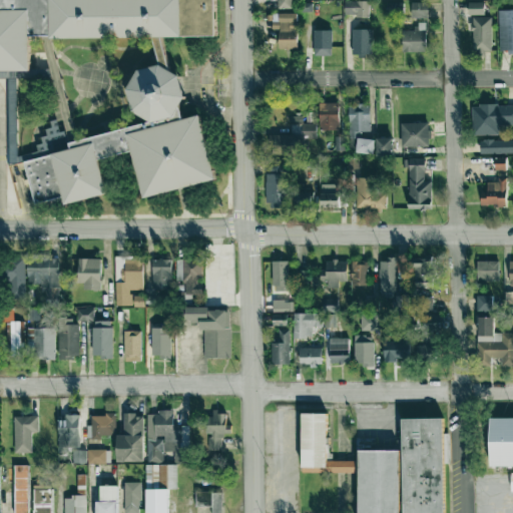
[(35,204),(24,160),(33,159),(31,153),(37,150),(36,144),(43,142),(40,136),(46,135),(45,129),(51,127),(50,120),(56,119),(60,131),(65,130),(41,36),(30,36),(30,71),(0,71),(0,0),(215,0),(216,36),(50,40),(78,140),(149,121),(133,112),(127,89),(138,70),(159,65),(179,75),(185,97),(179,108),(183,120),(198,116),(215,179),(143,198),(131,150),(98,160),(107,193),(65,206),(63,197),(35,204)]
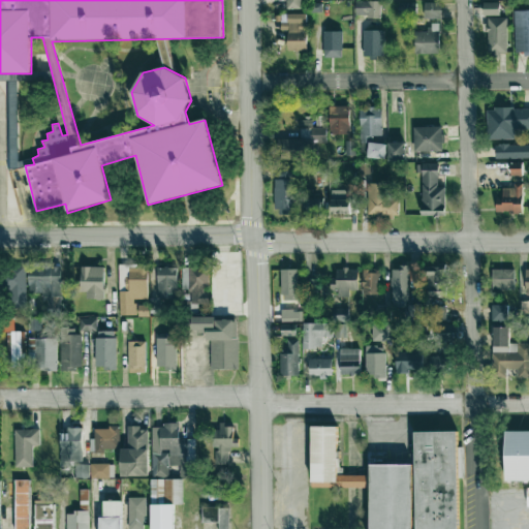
[(302,0),(294,0),(286,0),(286,8),(302,8),(302,0)]
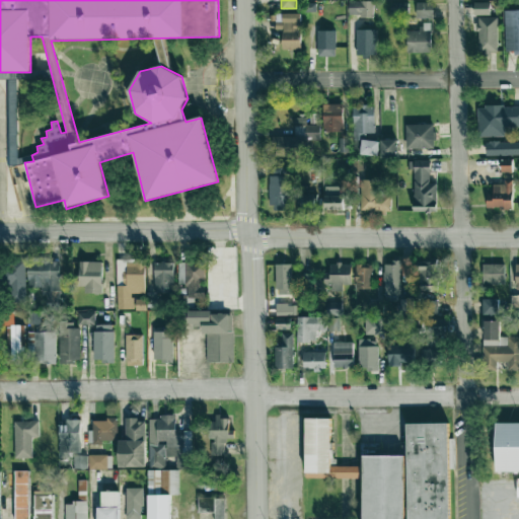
[(372,1),(348,1),(349,17),(373,16),(372,1)]
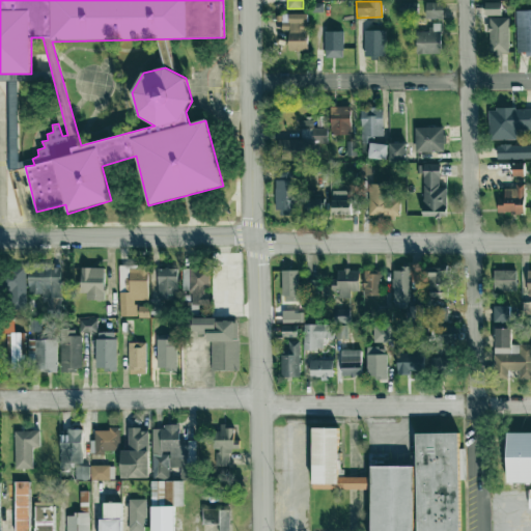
[(418,3),(400,2),(399,15),(418,16),(418,3)]
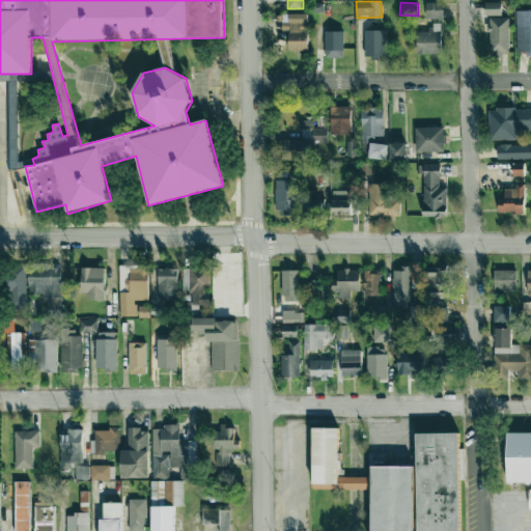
[(425,19),(442,19),(443,2),(425,2),(425,19)]
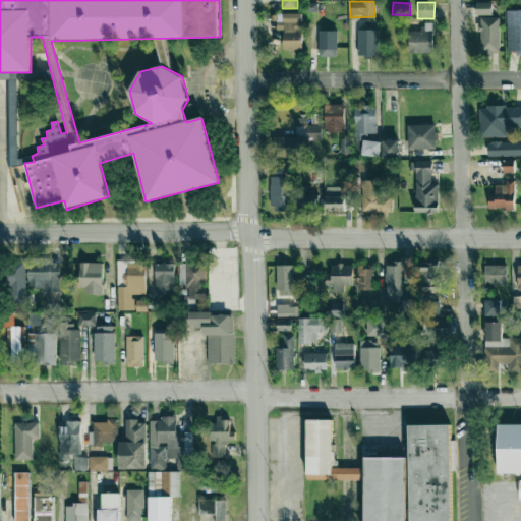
[(491,3),(475,2),(475,14),(491,15),(491,3)]
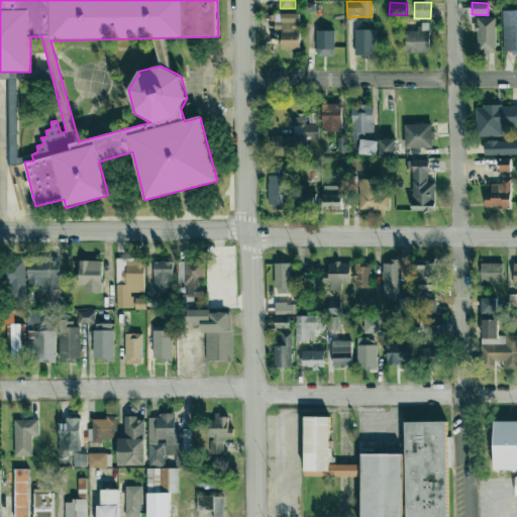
[(516,9),(502,10),(503,54),(516,53),(516,9)]
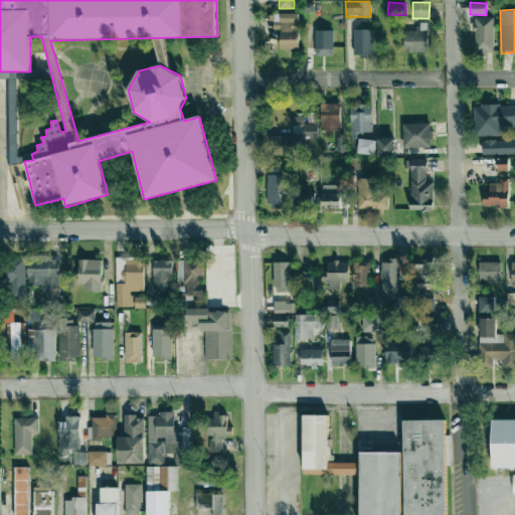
[(299,49),(298,13),(273,13),(274,29),(280,29),(281,49),(299,49)]
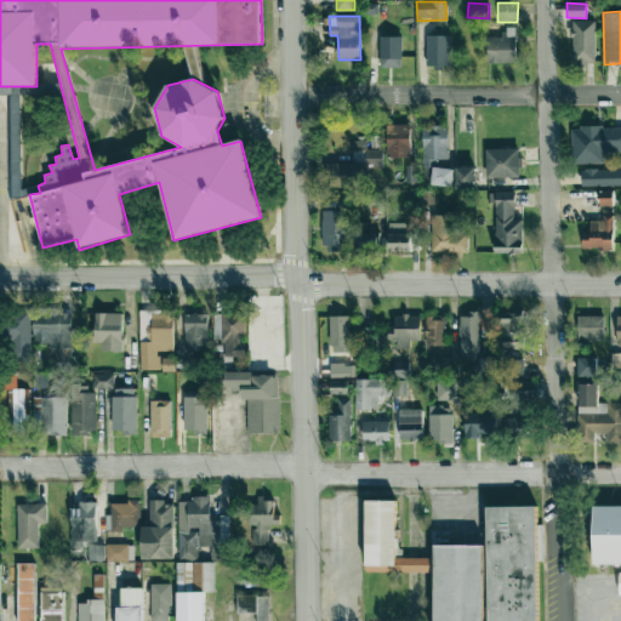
[(596,61),(594,21),(571,21),(573,62),(596,61)]
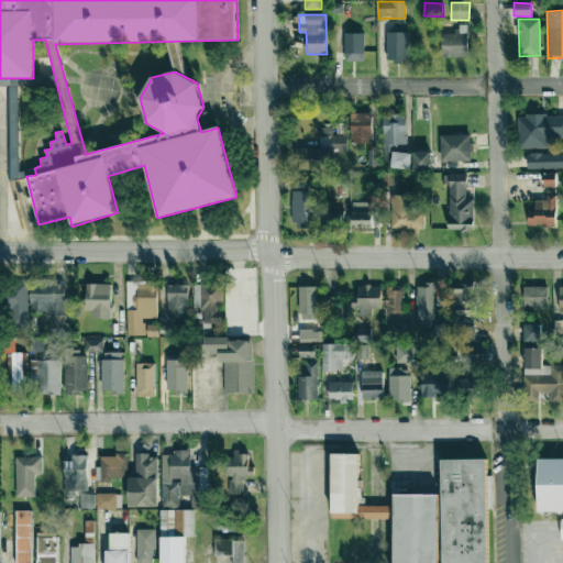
[(441,33),(442,57),(467,57),(466,24),(456,25),(456,33),(441,33)]
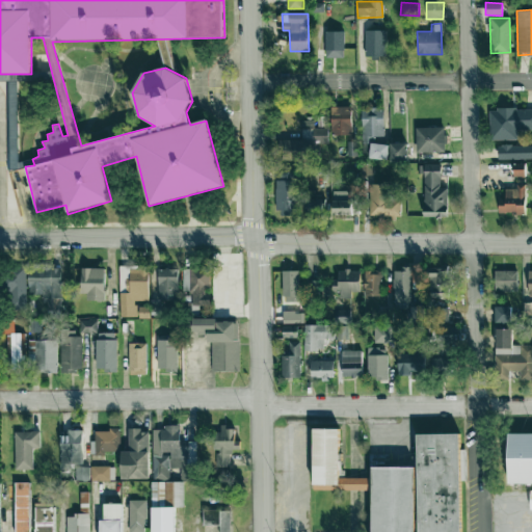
[(386,31),(366,30),(365,56),(384,57),(386,31)]
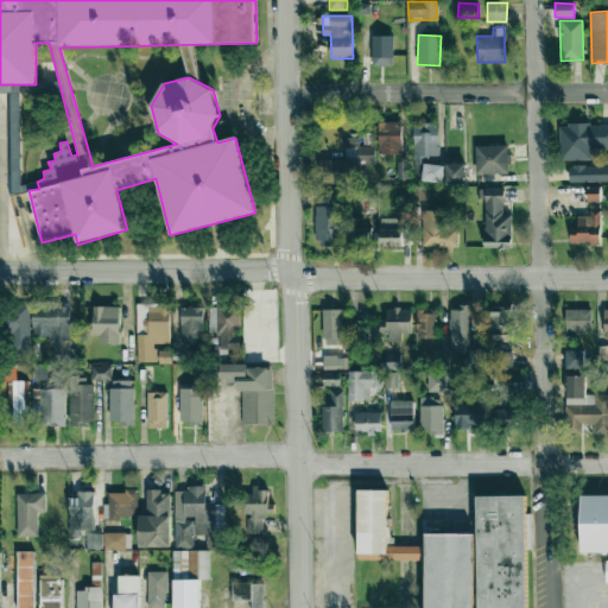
[(393,36),(372,36),(372,65),(393,65),(393,36)]
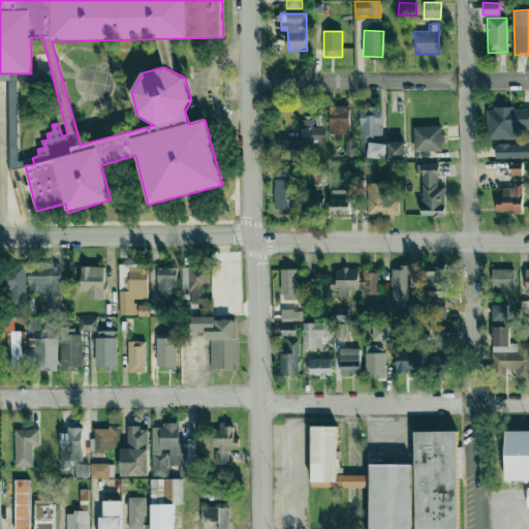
[(330,134),(349,133),(349,105),(329,106),(330,134)]
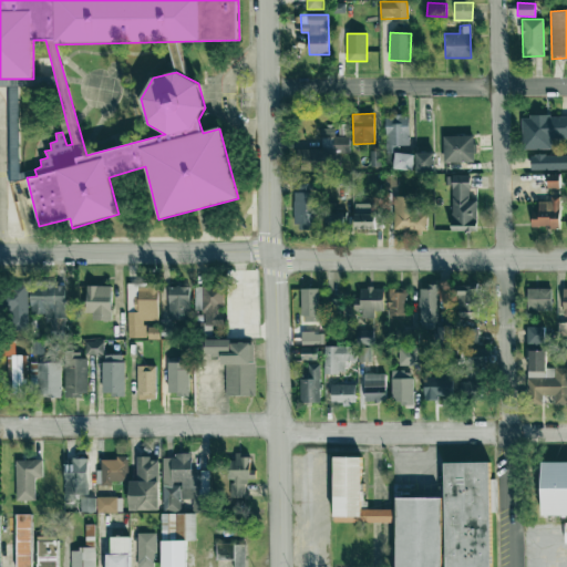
[(566,114),(522,116),(523,150),(552,148),(552,138),(566,137),(566,114)]
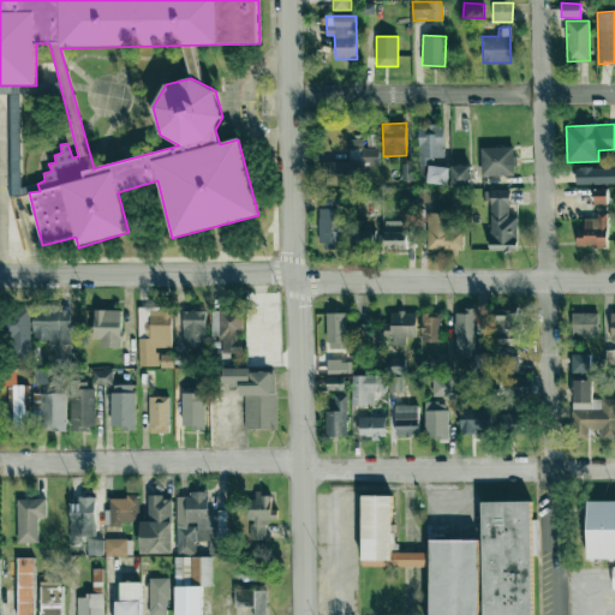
[(443,126),(418,126),(419,166),(430,165),(430,157),(445,157),(443,126)]
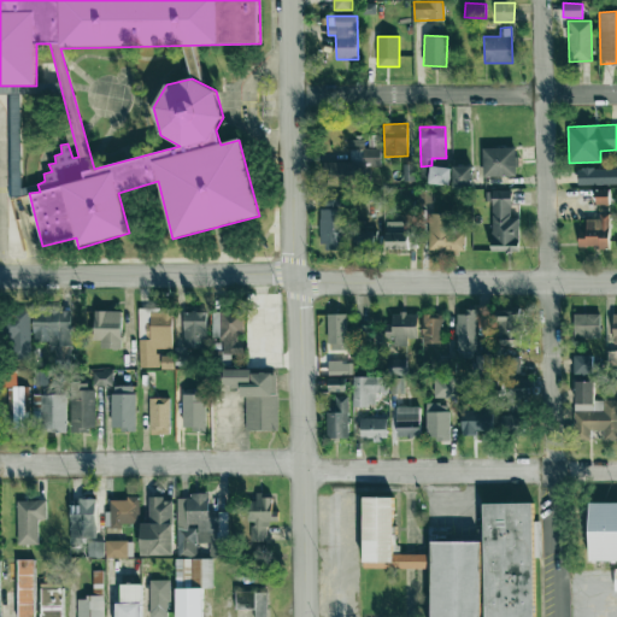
[(364,140),(350,140),(350,162),(380,162),(378,148),(364,148),(364,140)]
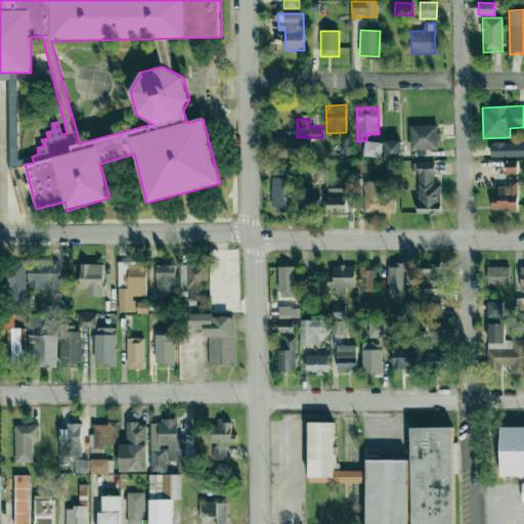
[(409,126),(410,150),(438,149),(438,126),(409,126)]
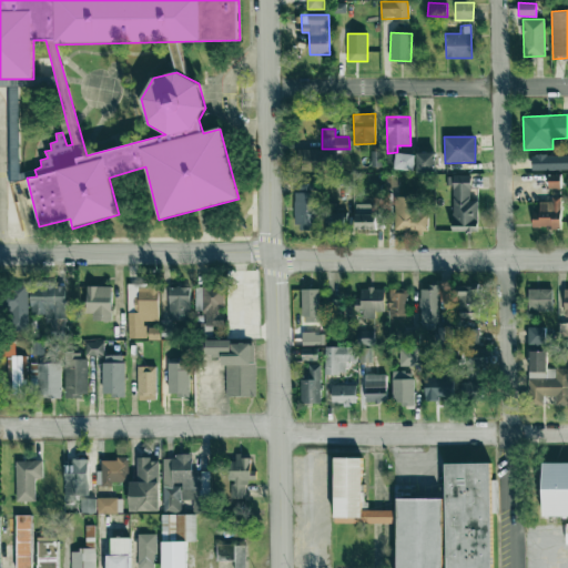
[(333,172),(333,150),(300,149),(300,172),(333,172)]
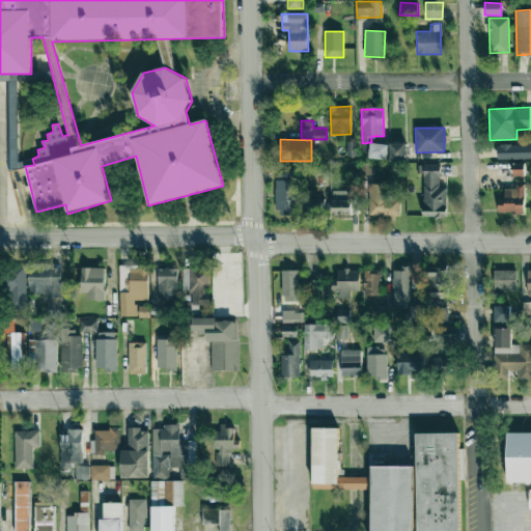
[(497,159),(530,158),(530,139),(527,140),(527,145),(497,145),(497,159)]
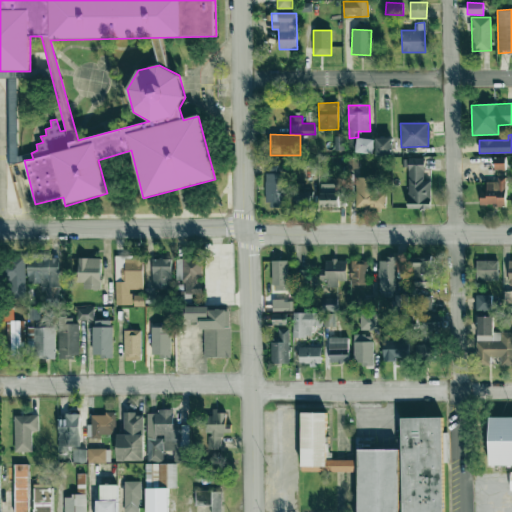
[(376,156),(393,155),(392,137),(375,138),(376,156)]
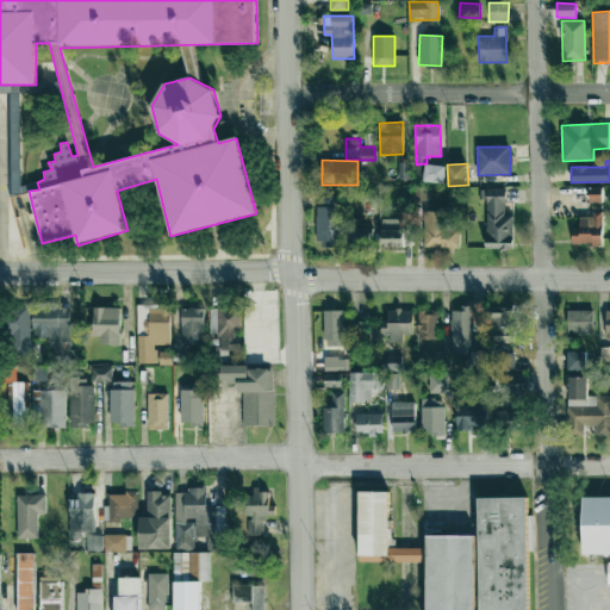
[(444,182),(446,166),(425,165),(424,182),(444,182)]
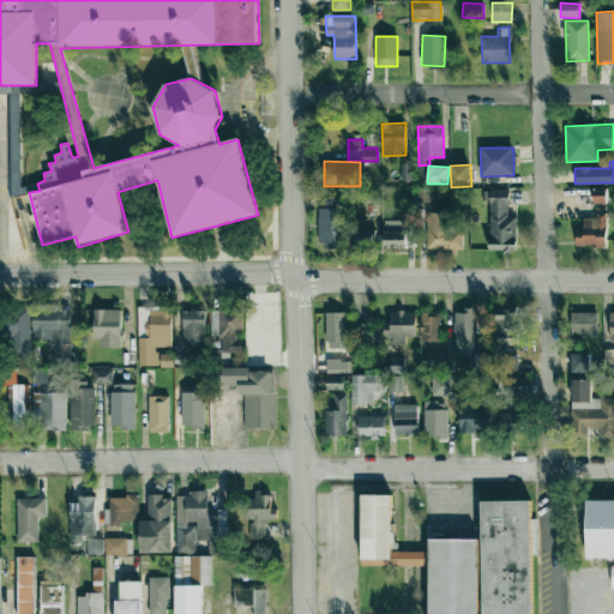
[(489,251),(517,250),(516,217),(510,217),(509,190),(488,190),(489,251)]
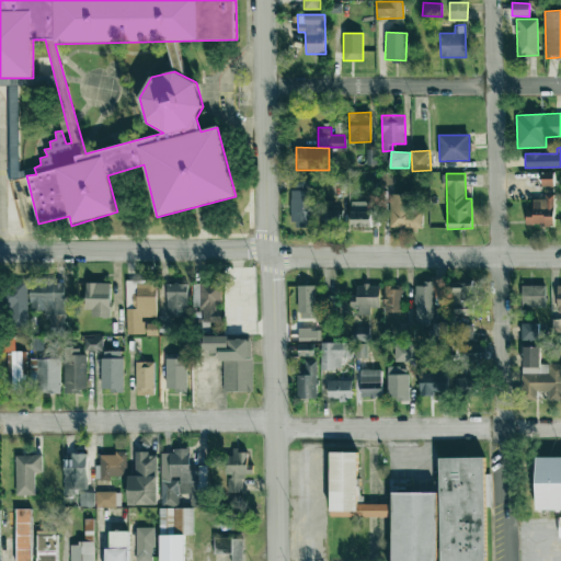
[(290,226),(313,226),(315,182),(292,181),(290,226)]
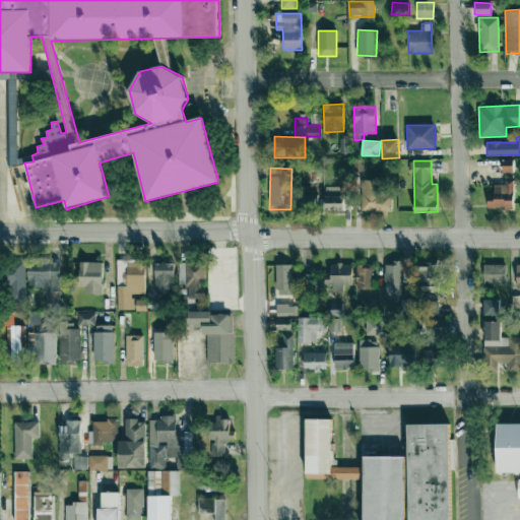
[(391,211),(391,193),(383,193),(383,180),(361,179),(361,211),(391,211)]
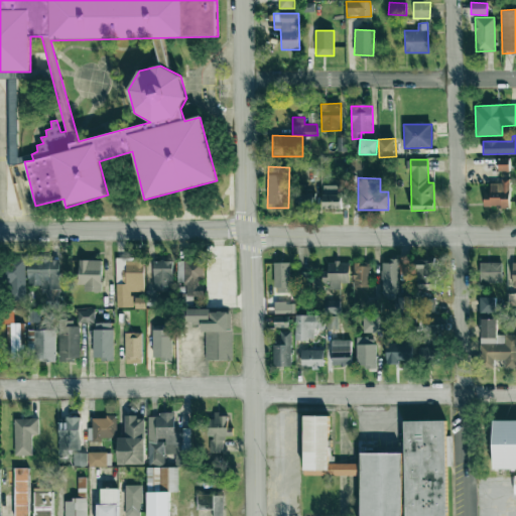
[(509,178),(501,178),(501,182),(490,183),(490,192),(484,192),(484,208),(509,207),(509,178)]
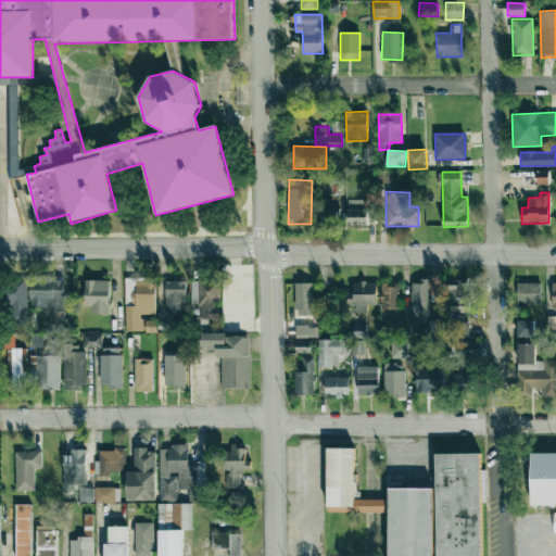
[(348,224),(368,225),(368,209),(363,209),(363,200),(348,199),(348,224)]
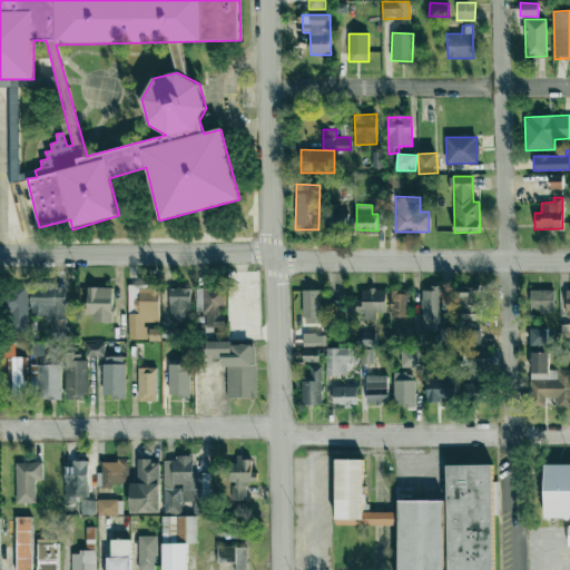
[(345,231),(345,213),(325,213),(324,229),(345,231)]
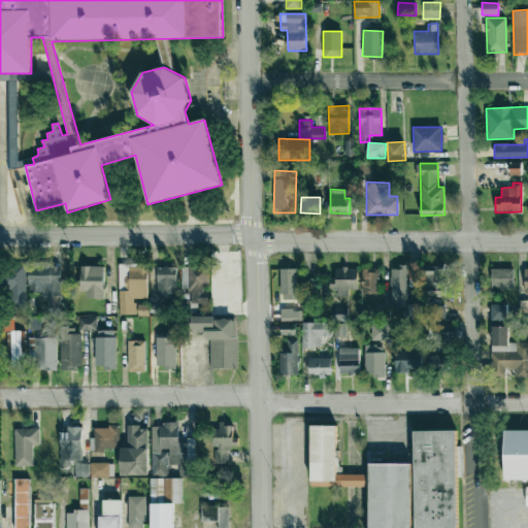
[(29,292),(41,292),(41,297),(61,296),(60,261),(28,262),(29,292)]
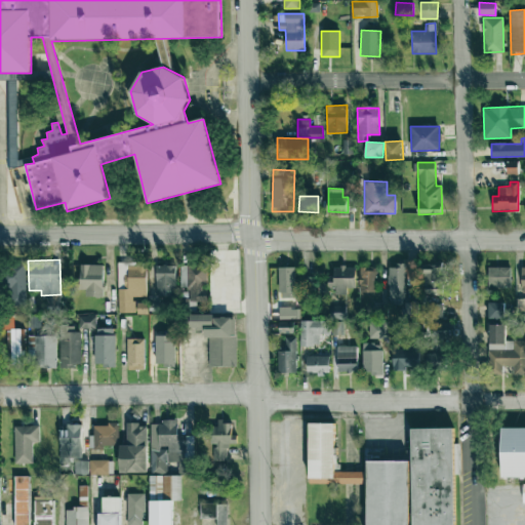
[(26,304),(25,261),(7,261),(8,305),(26,304)]
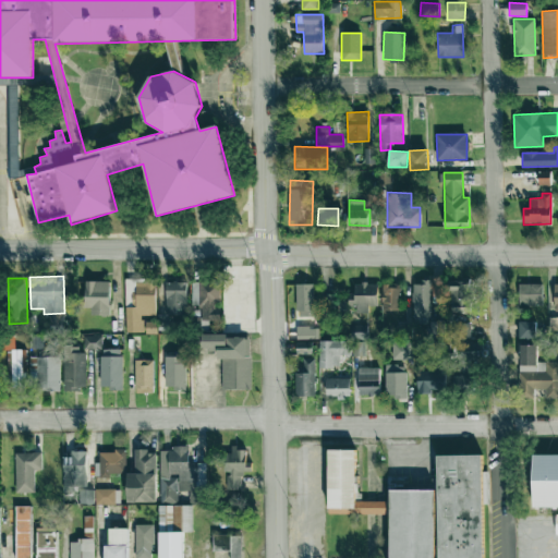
[(156,279),(126,279),(125,332),(143,332),(143,315),(156,315),(156,279)]
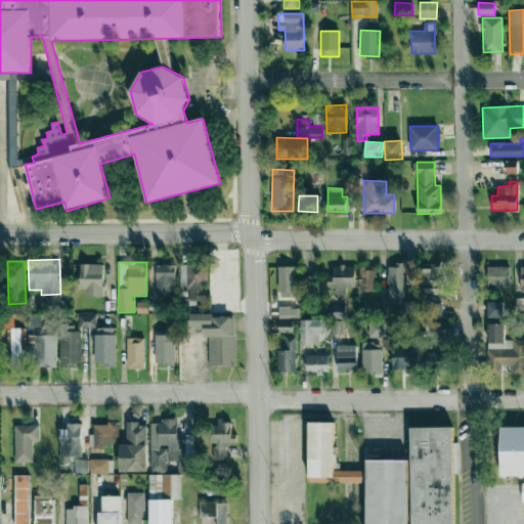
[(102,264),(80,264),(80,289),(86,289),(85,296),(102,296),(102,264)]
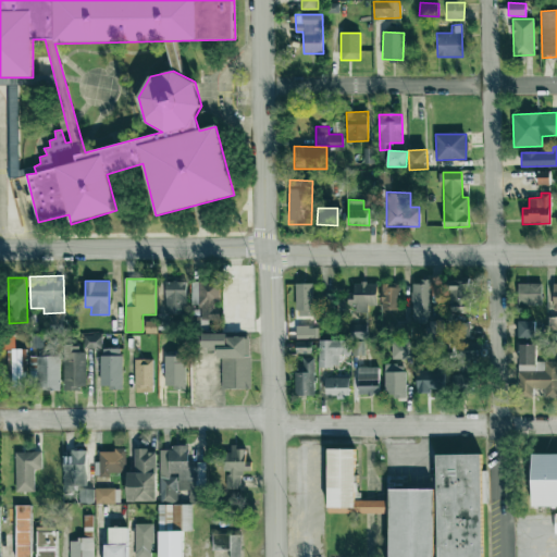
[(186,313),(186,281),(165,282),(165,313),(186,313)]
